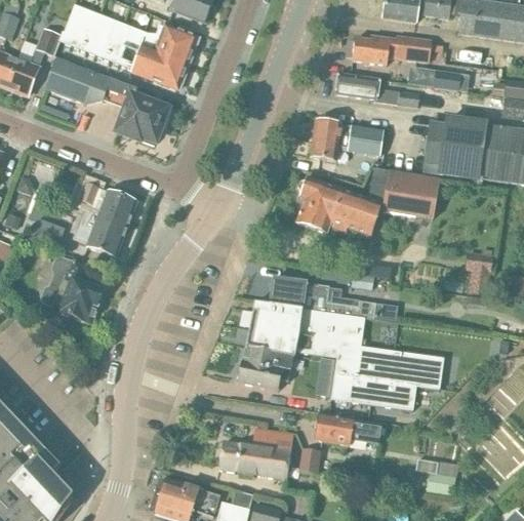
[(132,0),(130,4),(160,14),(163,4),(153,0),(132,0)]
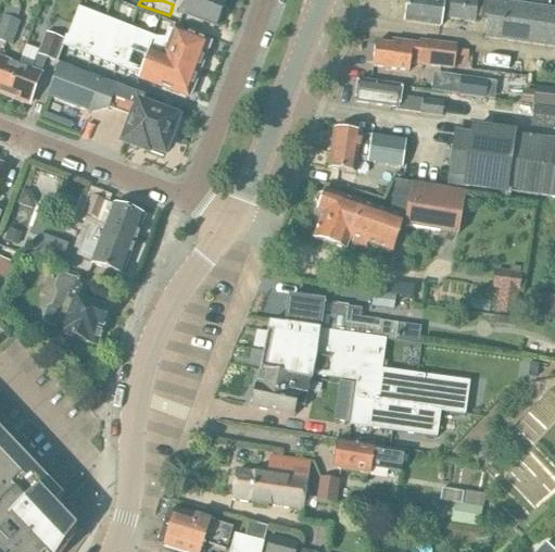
[(181,9),(197,14),(217,22),(225,0),(184,0),(181,9)]
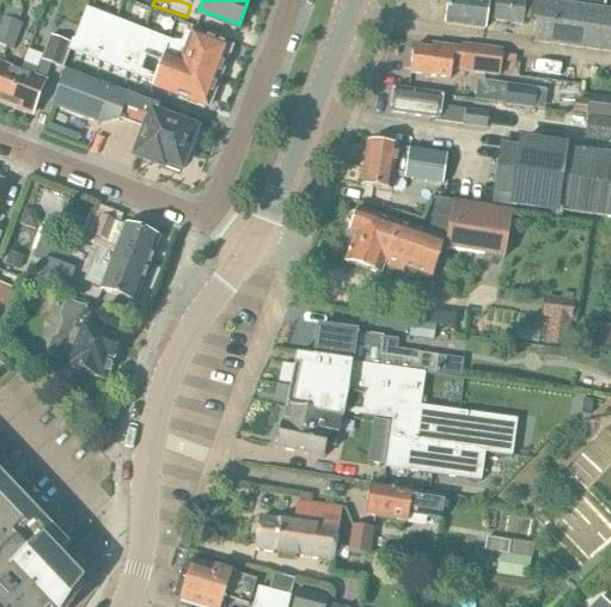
[(448,0),(446,19),(486,25),(487,16),(524,20),(526,0),(448,0)]
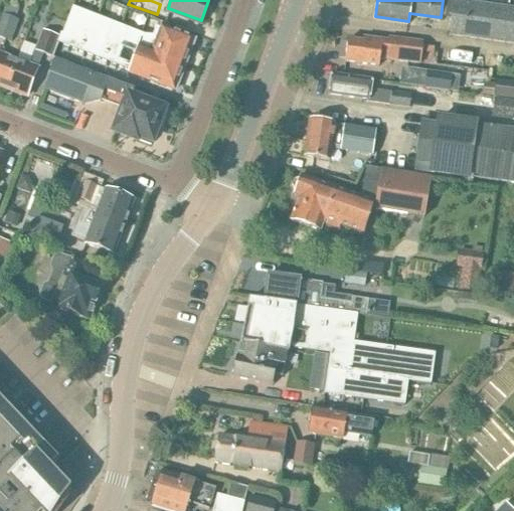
[(513,4),(498,1),(488,0),(453,0),(449,31),(513,40),(513,4)]
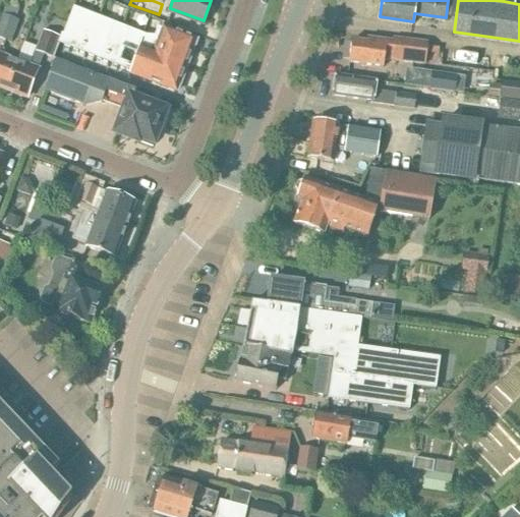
[(3,11),(0,19),(0,32),(13,37),(20,17),(17,16),(21,6),(7,1),(4,11),(3,11)]
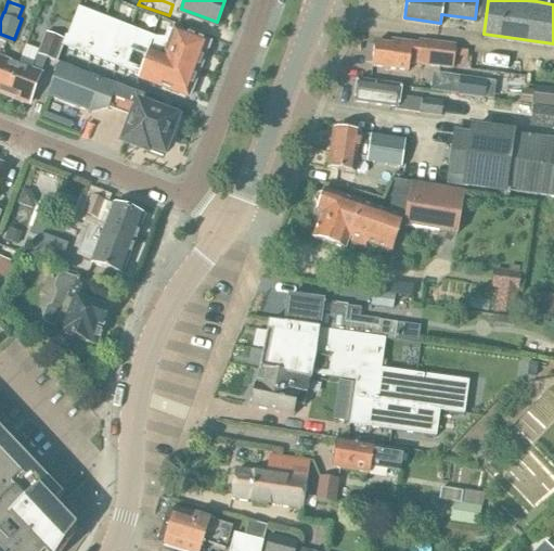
[(64,39),(63,42),(108,60),(124,65),(191,91),(207,50),(210,41),(206,40),(187,31),(169,25),(166,35),(165,36),(156,35),(92,9),(90,9),(88,7),(87,7),(86,7),(85,5),(84,5),(81,5),(80,4),(79,7),(72,25),(69,24),(64,39)]
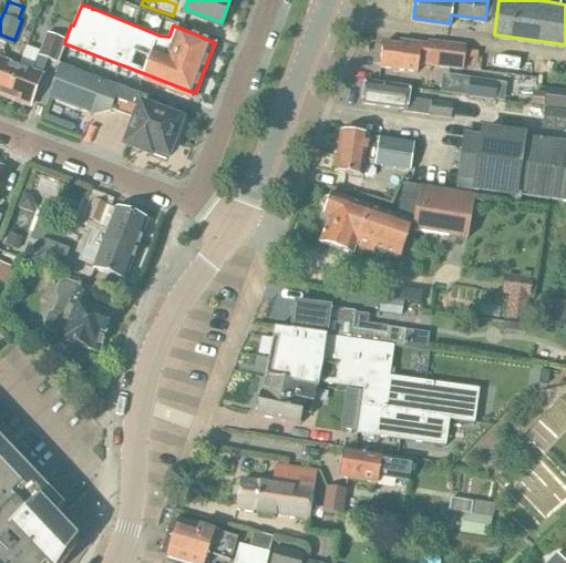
[(40,52),(58,59),(67,37),(49,30),(40,52)]
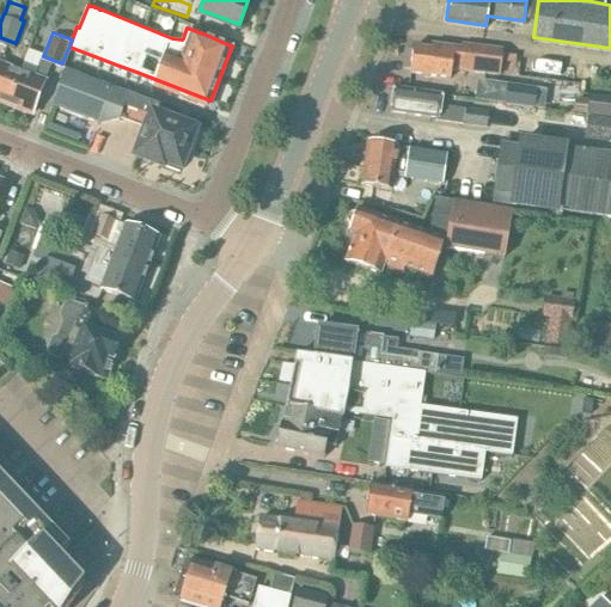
[(411,67),(411,69),(451,74),(452,67),(501,73),(502,67),(503,59),(517,61),(518,53),(505,51),(505,47),(450,40),(448,43),(433,41),(433,46),(414,43),(414,47),(411,67)]
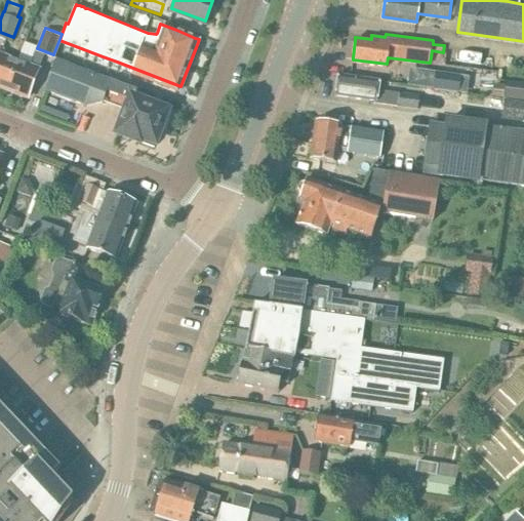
[(0,83),(7,86),(17,58),(5,53),(7,47),(0,44),(0,83)]
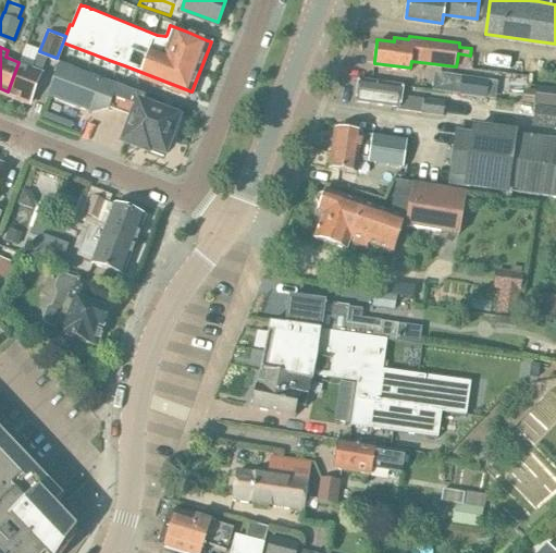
[(118,81),(57,58),(57,59),(61,61),(48,93),(90,109),(109,105),(110,102),(135,112),(124,138),(163,154),(172,131),(176,133),(182,117),(143,101),(146,94),(116,83),(118,81)]
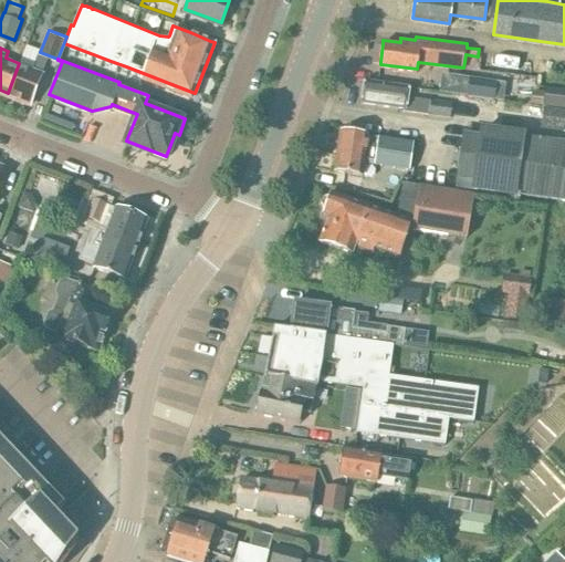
[(31,68),(19,63),(8,93),(31,102),(44,68),(33,64),(31,68)]
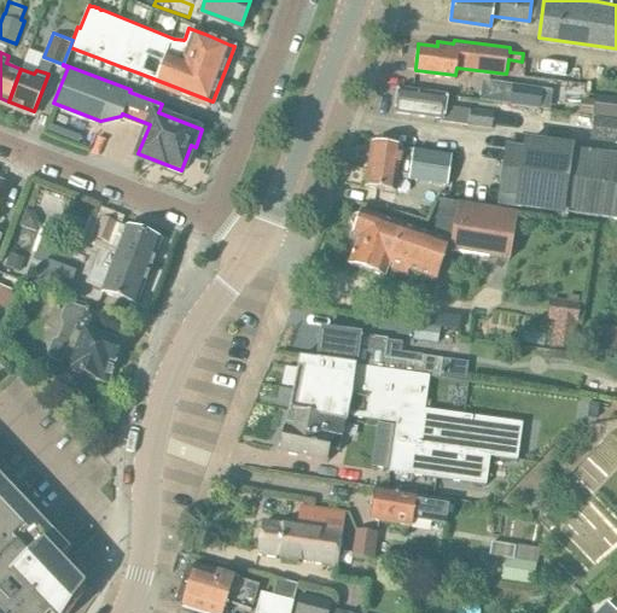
[(564,104),(580,106),(583,80),(558,76),(565,92),(564,104)]
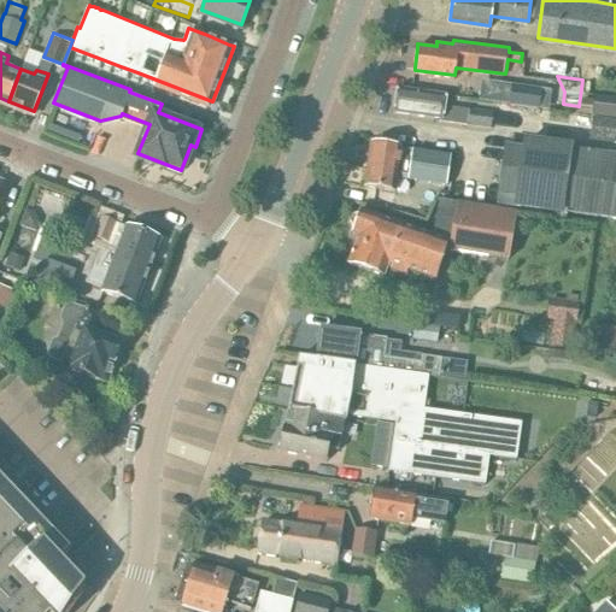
[(512,81),(510,101),(540,106),(543,86),(512,81)]
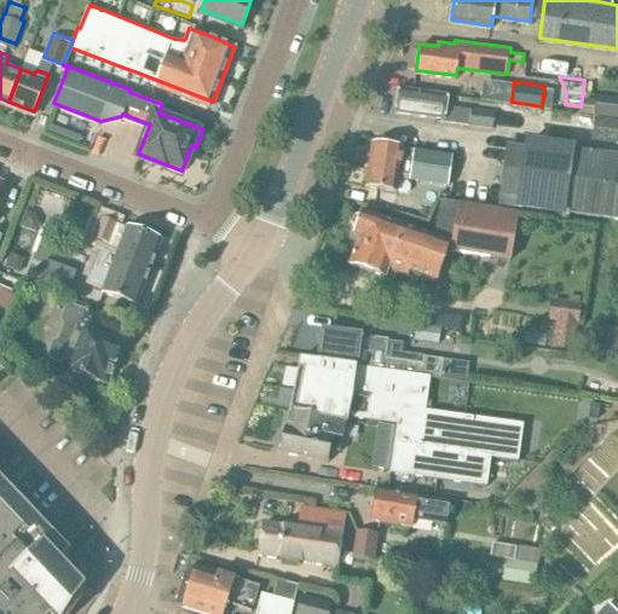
[(496,110),(495,109),(448,103),(449,92),(398,85),(396,109),(445,116),(444,119),(507,127),(509,103),(497,100),(496,110)]
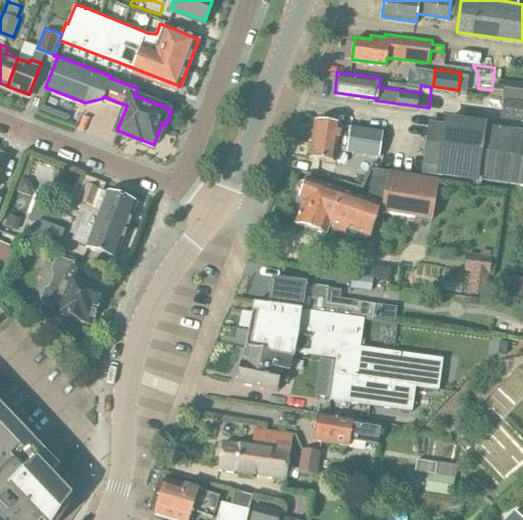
[(522,98),(504,96),(502,116),(522,119),(522,98)]
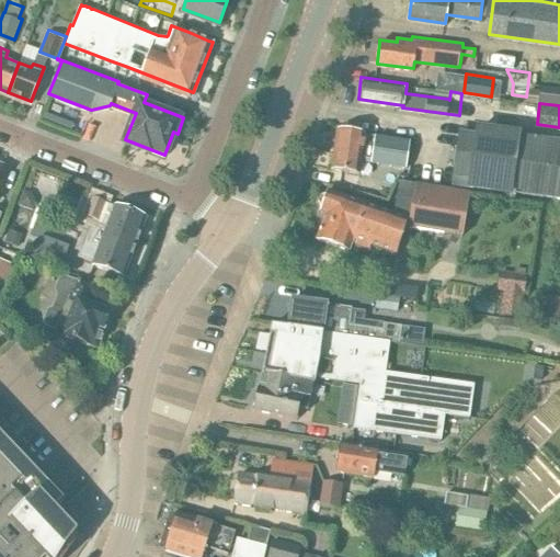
[(559,138),(483,127),(463,124),(454,182),(559,197),(559,138)]
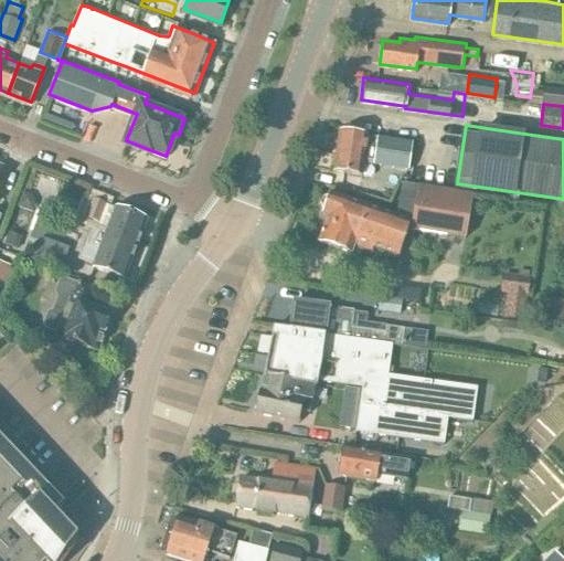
[(334,168),(361,172),(364,156),(375,158),(375,161),(408,166),(412,140),(341,128),(334,168)]
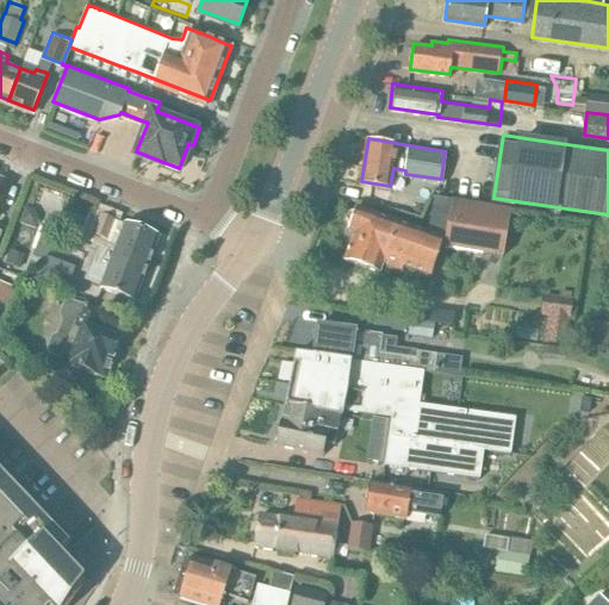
[(513,207),(459,198),(435,194),(429,230),(358,205),(349,228),(355,229),(346,257),(381,270),(384,262),(403,269),(404,264),(430,273),(442,243),(504,254),(513,207)]
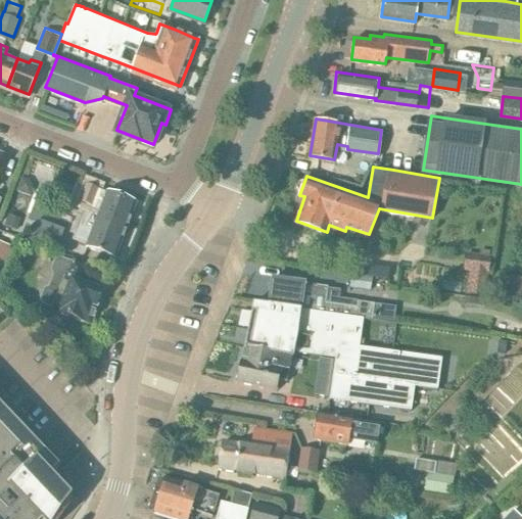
[(21,174),(16,188),(31,193),(34,185),(30,177),(21,174)]
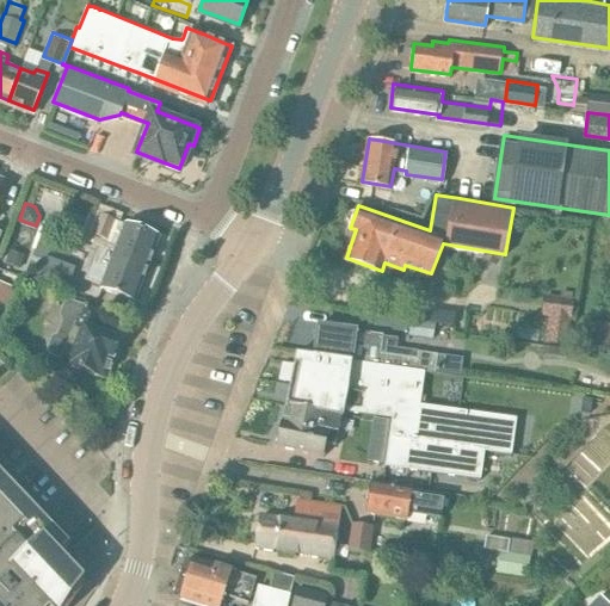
[(135,298),(143,278),(159,234),(100,211),(93,232),(103,236),(87,277),(103,282),(102,285),(135,298)]
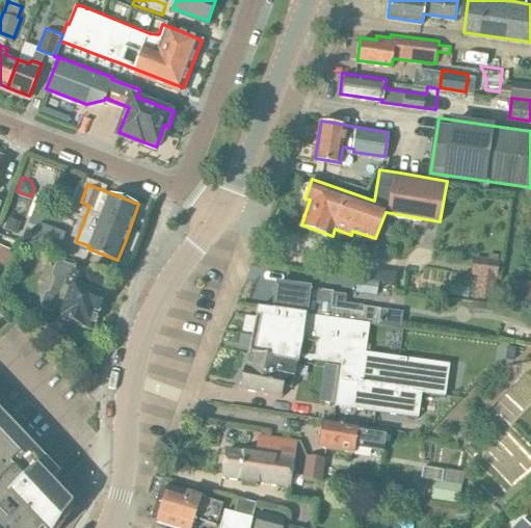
[(9,215),(5,227),(18,231),(22,220),(9,215)]
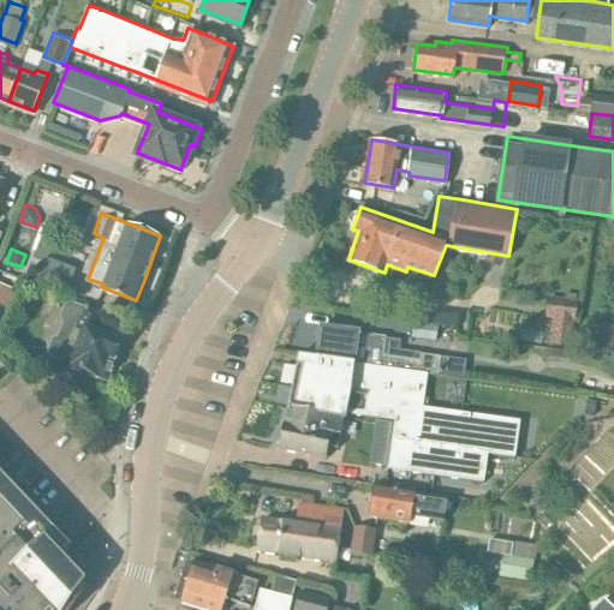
[(43,253),(36,274),(70,286),(77,265),(43,253)]
